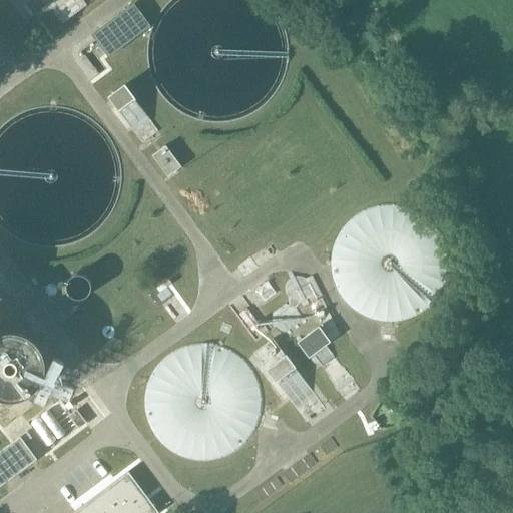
[(48,8),(60,26),(97,0),(17,0),(21,4),(25,1),(36,16),(48,8)]
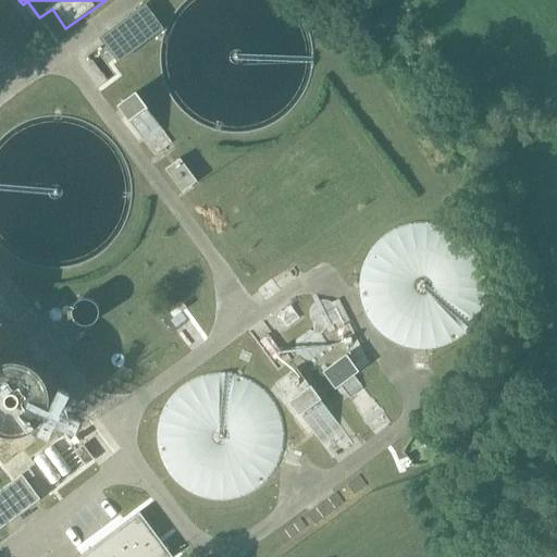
[(99,41),(118,65),(163,32),(145,8),(99,41)]
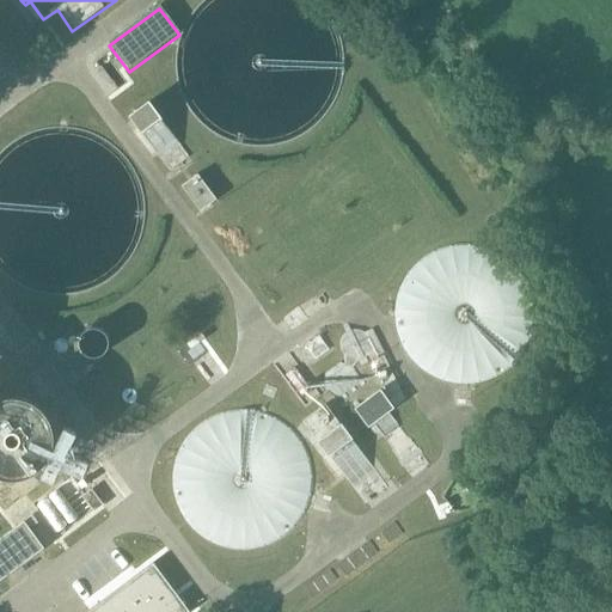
[(163,120),(150,103),(129,118),(142,135),(163,120)]
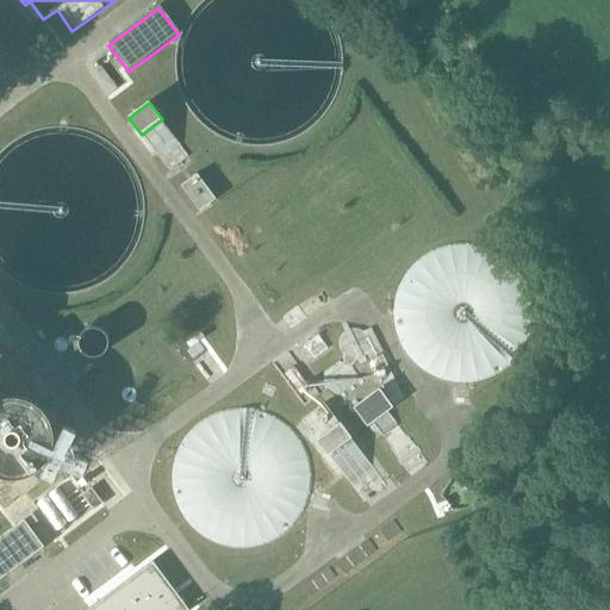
[(198,175),(181,187),(200,212),(216,200),(198,175)]
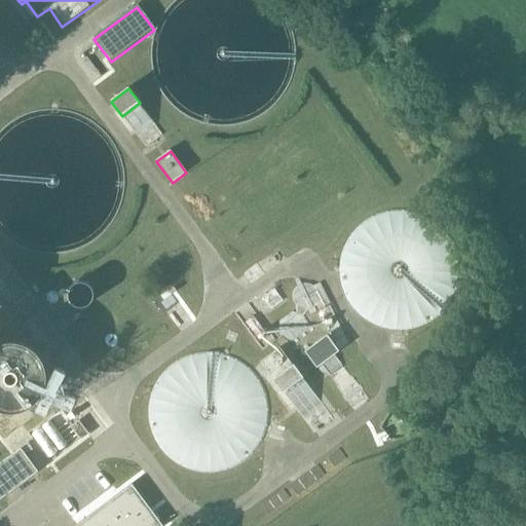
[(393,330),(400,330),(406,330),(412,329),(418,327),(424,325),(429,322),(435,318),(440,314),(444,310),(448,305),(451,300),(454,295),(456,289),(458,283),(459,276),(459,270),(459,264),(458,258),(456,252),(454,246),(451,240),(448,235),(444,230),(440,226),(435,222),(429,219),(424,216),(418,214),(412,212),(406,211),(400,211),(393,211),(387,212),(381,213),(376,216),(371,218),(365,221),(361,225),(355,229),(352,234),(348,239),(345,245),(343,250),(341,256),(340,262),(340,268),(340,274),(341,280),(342,286),(344,292),(346,297),(349,302),(352,307),(357,311),(361,315),(366,320),(371,323),(376,326),(382,328),(387,329),(393,330)]
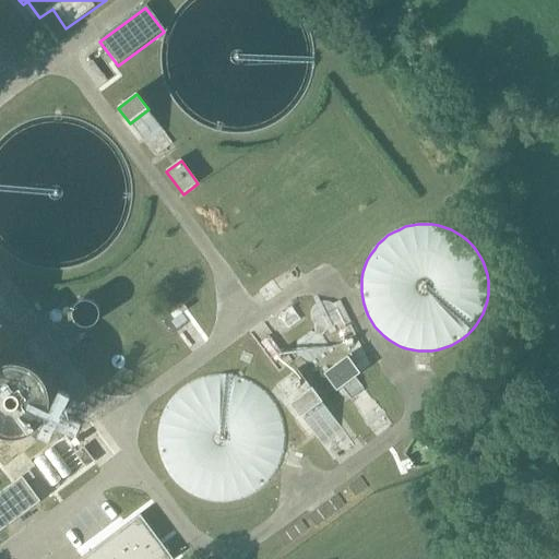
[(163,320),(195,354),(211,339),(178,306),(163,320)]
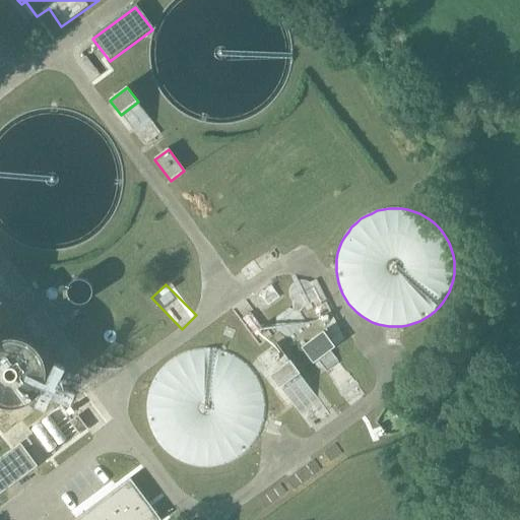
[(260,296),(269,308),(280,299),(272,287),(260,296)]
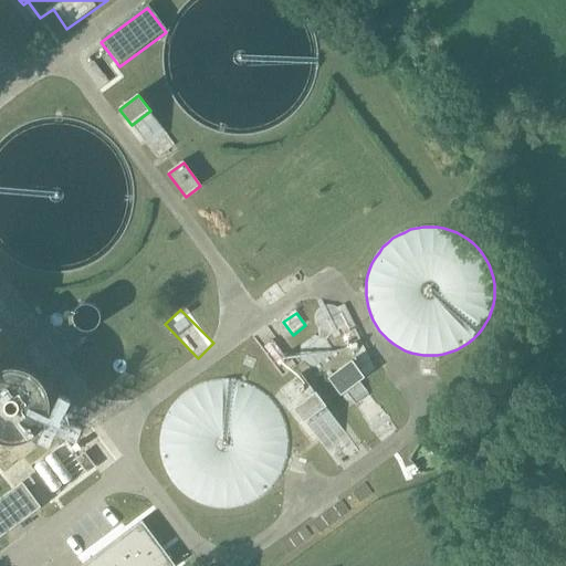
[(0,442),(1,443),(6,444),(11,444),(17,444),(21,443),(25,442),(30,440),(34,438),(39,435),(42,430),(44,426),(46,421),(49,417),(49,412),(50,408),(49,404),(49,399),(46,395),(45,390),(43,386),(40,383),(37,379),(33,377),(30,375),(25,373),(22,371),(29,355),(4,323),(0,322),(0,442)]
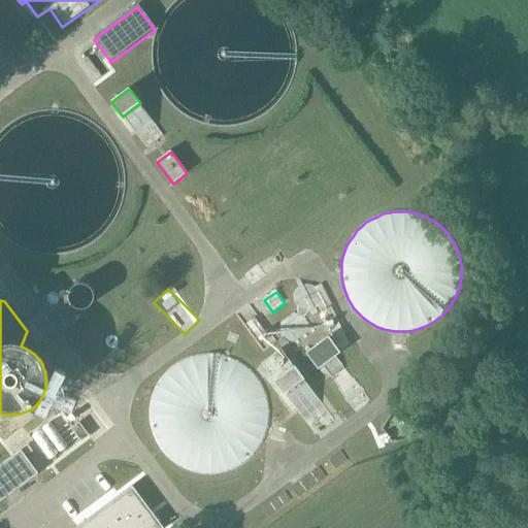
[(317,370),(318,369),(339,354),(327,337),(304,354),(317,370)]
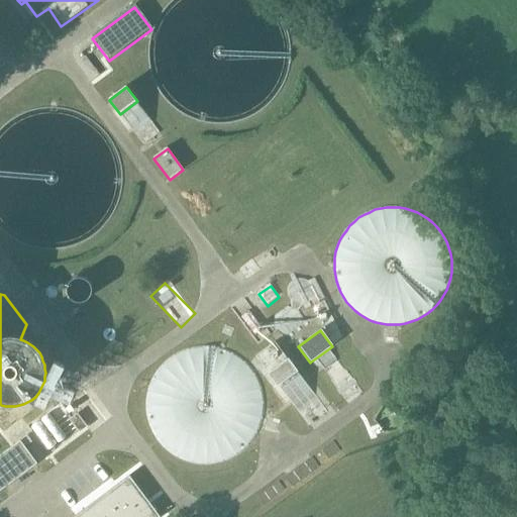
[(279,388),(298,374),(276,343),(256,357),(279,388)]
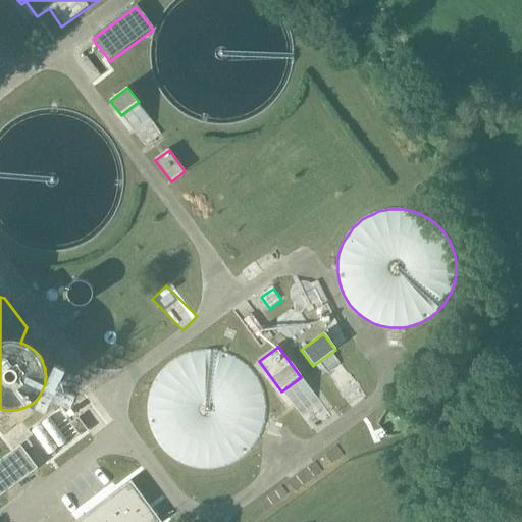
[(250,452),(254,448),(257,442),(260,437),(262,432),(264,427),(266,422),(266,416),(267,410),(266,405),(266,399),(264,394),(262,388),(260,383),(257,378),(254,373),(250,369),(246,365),(241,361),(236,358),(230,355),(224,353),(218,352),(212,351),(206,351),(200,351),(194,352),(188,354),(181,356),(176,359),(171,362),(166,366),(162,371),(158,375),(155,380),(152,386),(150,393),(149,398),(148,404),(147,410),(148,416),(149,422),(150,428),(152,434),(155,439),(158,446),(162,450),(166,455),(171,458),(176,462),(181,465),(188,467),(194,469),(200,470),(206,470),(212,470),(218,469),(224,468),(229,466),(236,463),(241,460),(246,456),(250,452)]
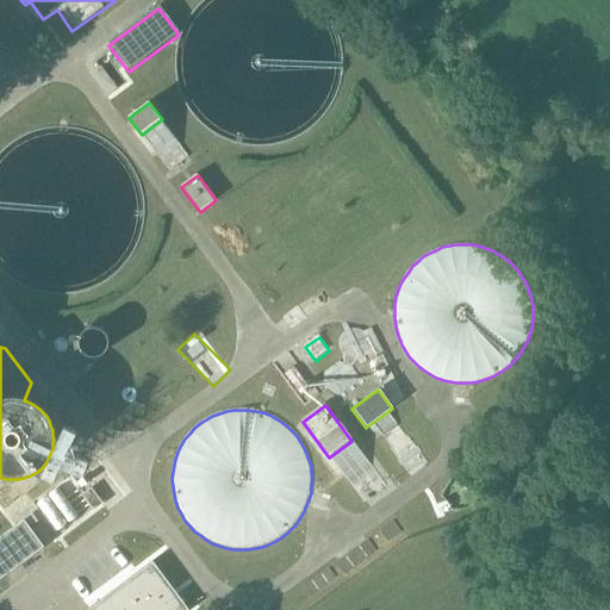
[(95,510),(103,504),(91,490),(83,496),(95,510)]
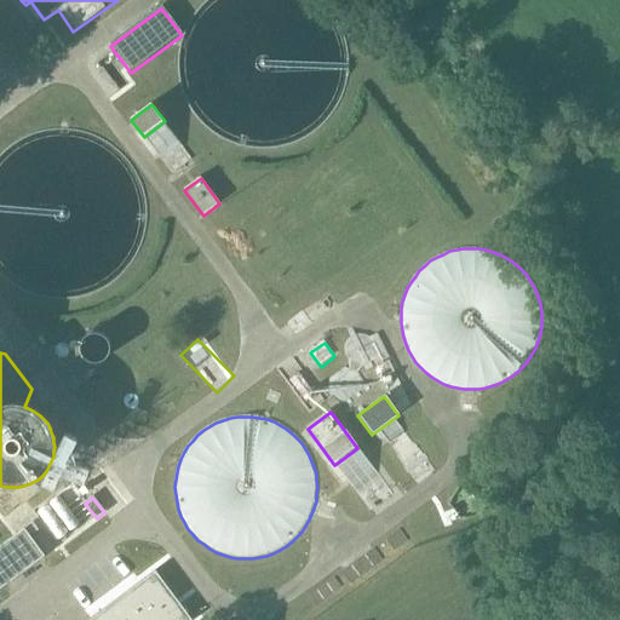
[(0,590),(45,557),(24,529),(0,547),(0,590)]
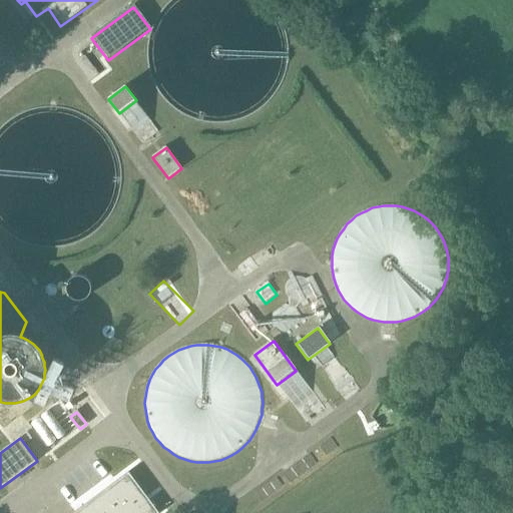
[(157,512),(128,474),(75,512),(157,512)]
